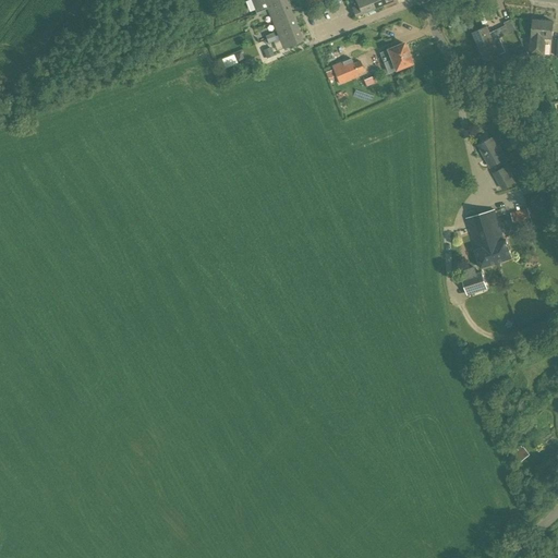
[(288,0),(267,9),(273,22),(293,14),(288,0)]
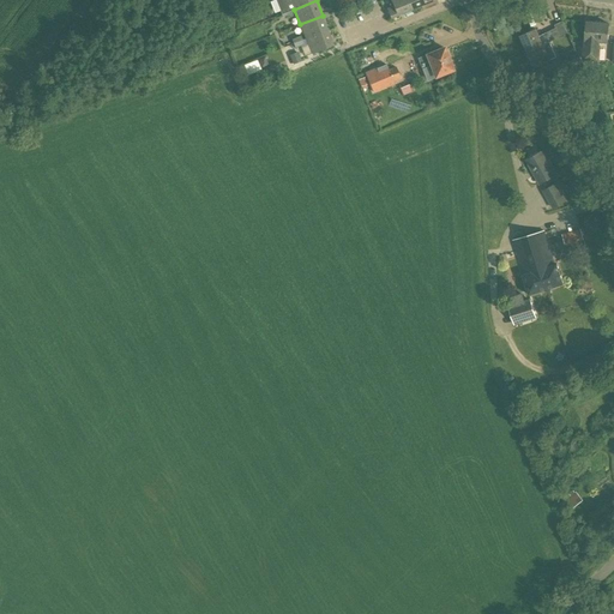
[(391,0),(393,6),(387,10),(391,18),(413,8),(408,0),(391,0)]
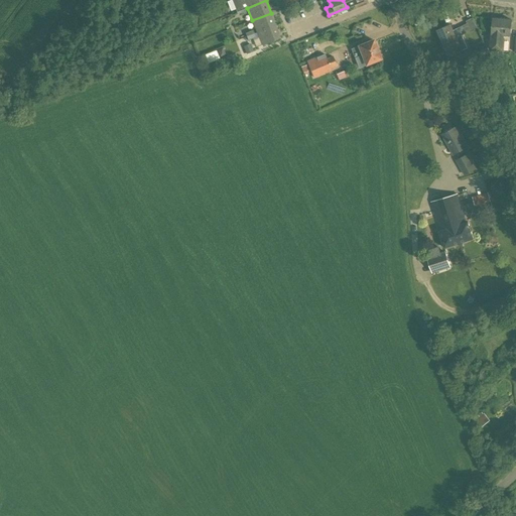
[(271,13),(252,20),(257,33),(276,25),(271,13)]
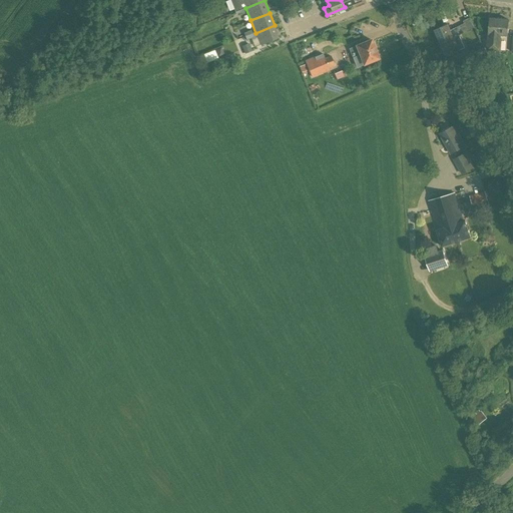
[(470,17),(463,20),(468,31),(475,28),(470,17)]
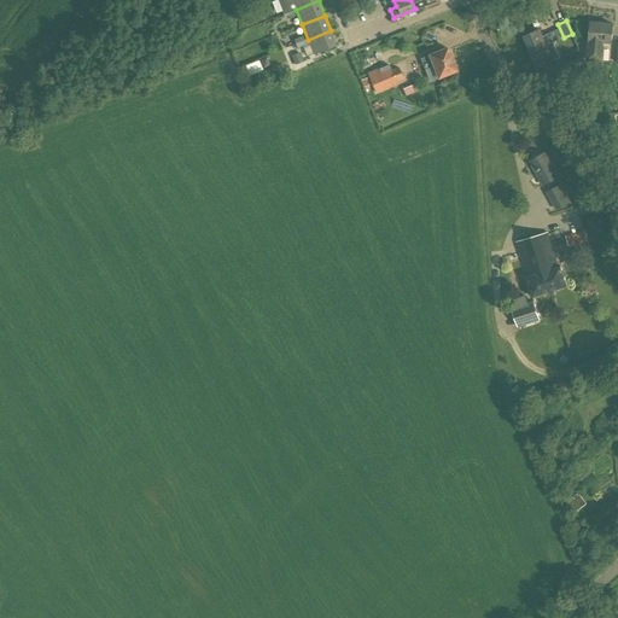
[(589,41),(587,60),(602,62),(604,47),(602,47),(604,42),(612,44),(613,23),(590,21),(589,41)]
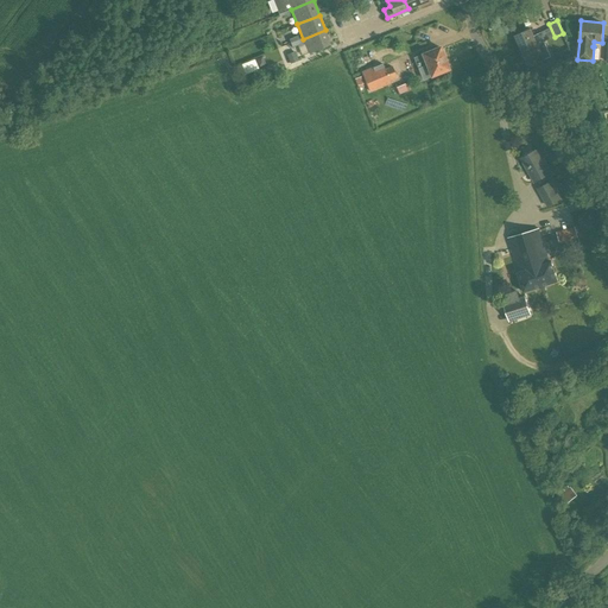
[(532,29),(514,37),(521,51),(544,42),(544,40),(540,33),(534,36),(532,29)]
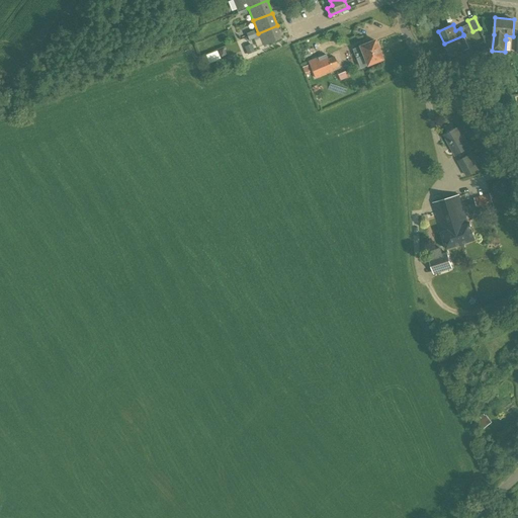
[(277,25),(258,33),(263,46),(282,38),(277,25)]
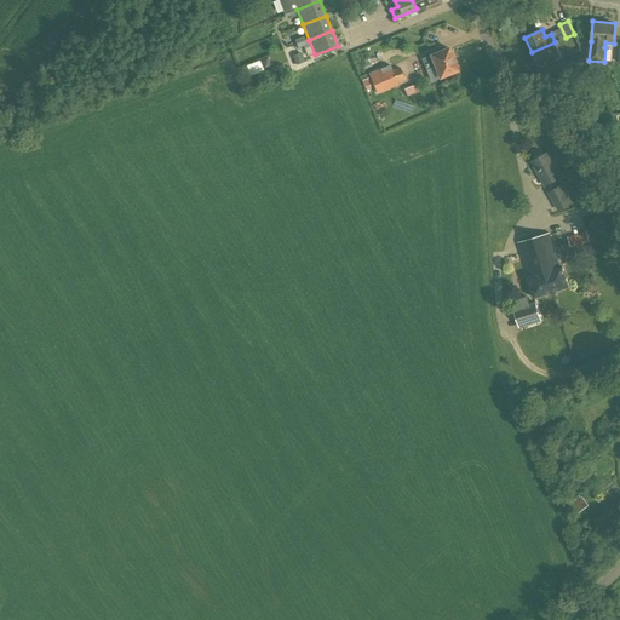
[(555,42),(532,52),(539,68),(556,61),(552,52),(558,49),(555,42)]
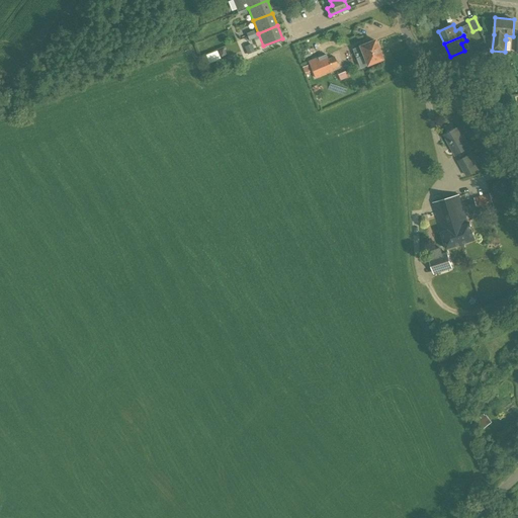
[(359,46),(352,49),(356,59),(363,56),(367,66),(383,60),(375,39),(359,46)]
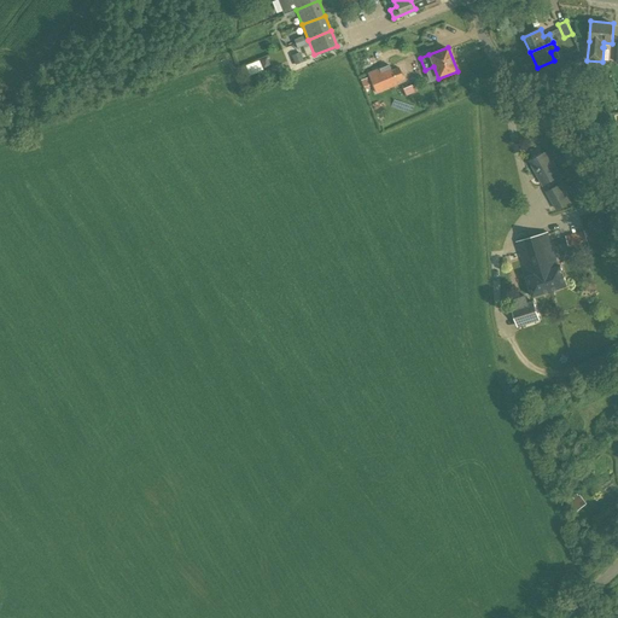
[(578,50),(566,54),(570,63),(582,57),(578,50)]
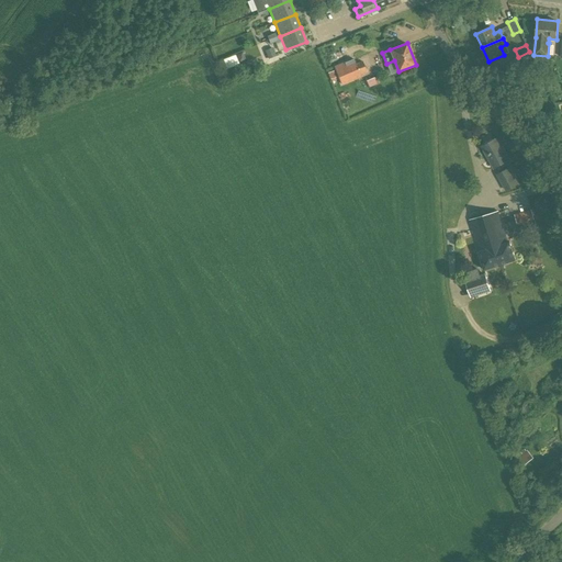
[(237,53),(225,58),(228,66),(240,62),(237,53)]
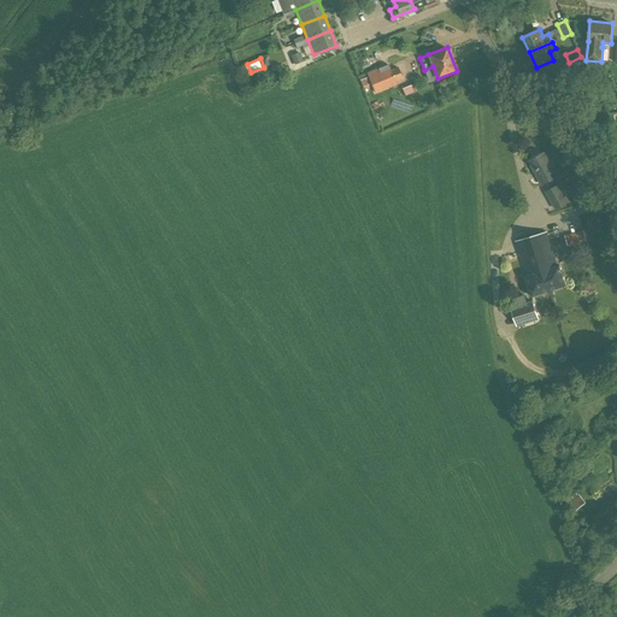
[(388,65),(368,74),(375,92),(395,83),(394,82),(403,78),(398,68),(389,70),(388,65)]
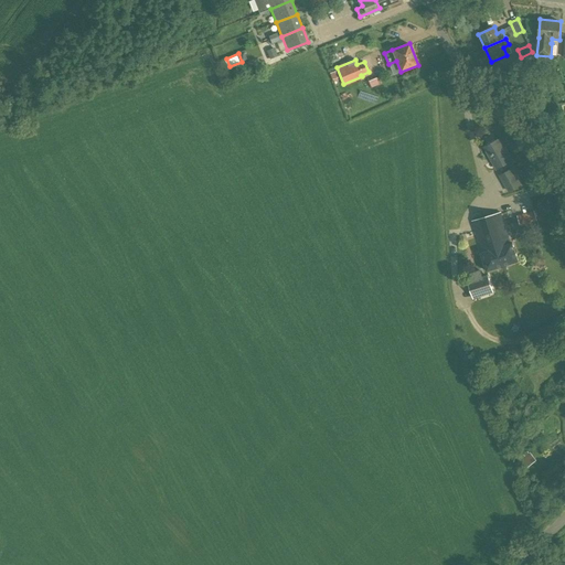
[(500,138),(483,148),(497,170),(504,166),(512,161),(512,160),(500,138)]
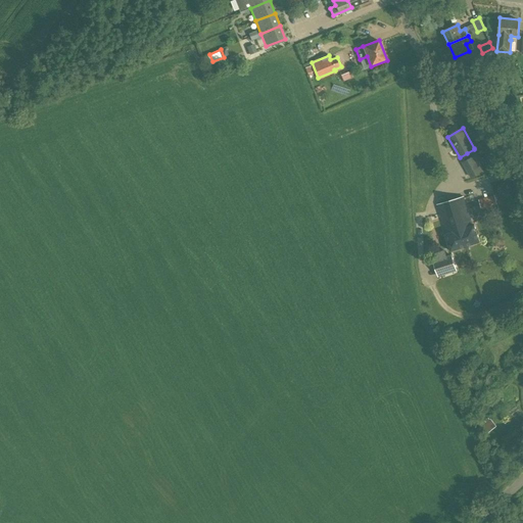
[(469,158),(462,162),(470,177),(471,179),(483,172),(476,159),(474,155),(469,158)]
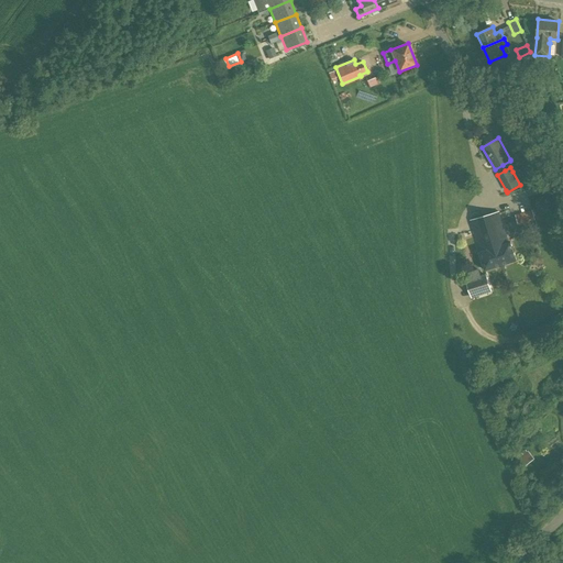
[(532,208),(517,214),(522,227),(538,219),(532,208)]
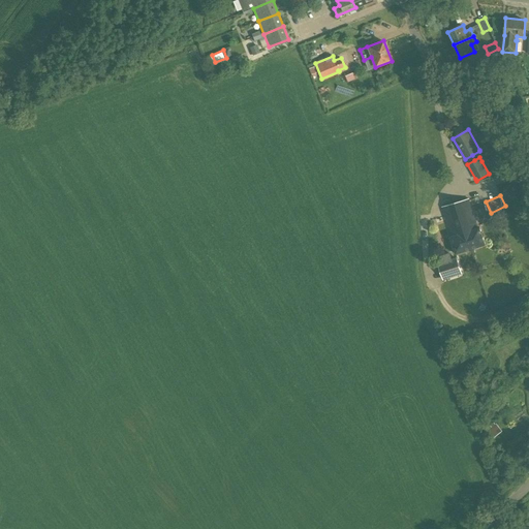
[(469,199),(442,208),(444,213),(449,212),(454,227),(455,226),(456,228),(463,226),(470,250),(486,245),(479,227),(478,227),(469,199)]
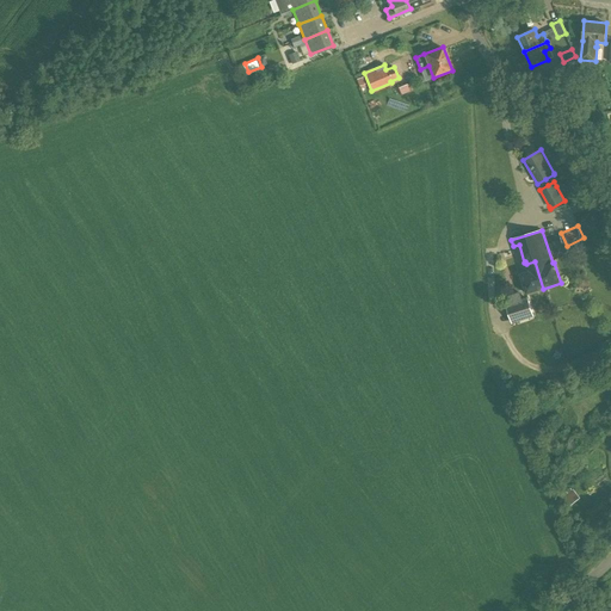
[(519,245),(513,246),(520,272),(519,273),(526,294),(543,289),(535,261),(526,264),(525,261),(524,263),(519,245)]
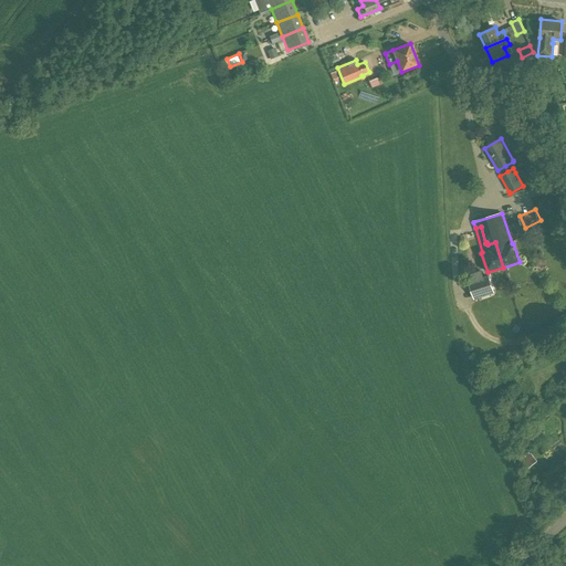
[(489,275),(468,282),(474,300),(495,294),(489,275)]
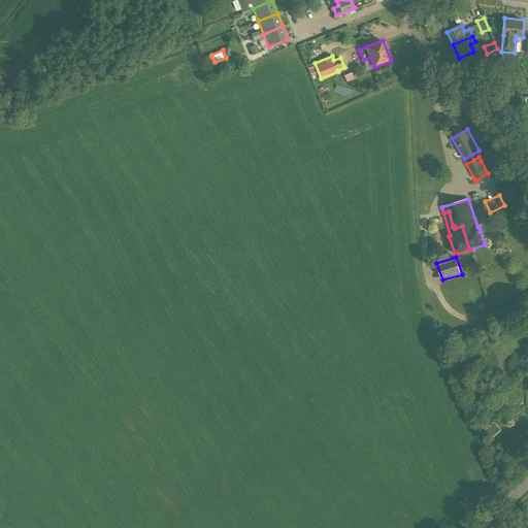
[(492,421),(484,429),(491,438),(501,430),(495,423),(494,423),(492,421)]
